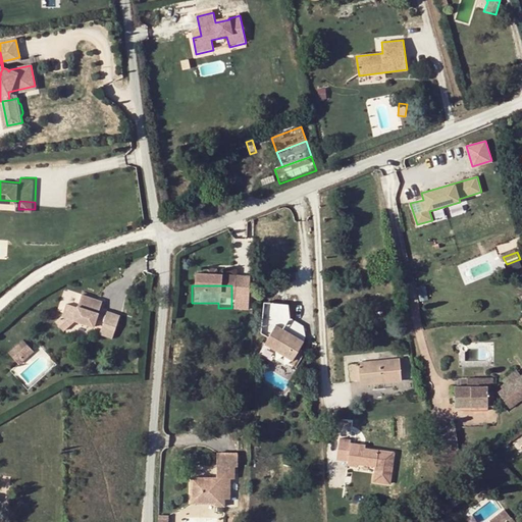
[(101,302),(81,295),(75,308),(64,305),(60,316),(54,322),(62,331),(73,321),(93,327),(95,320),(98,313),(101,302)]
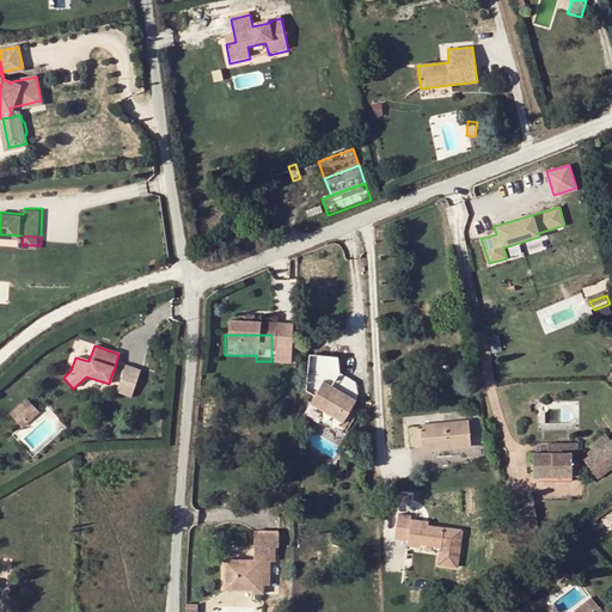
[(124,366),(122,369),(120,378),(115,392),(130,397),(140,371),(124,366)]
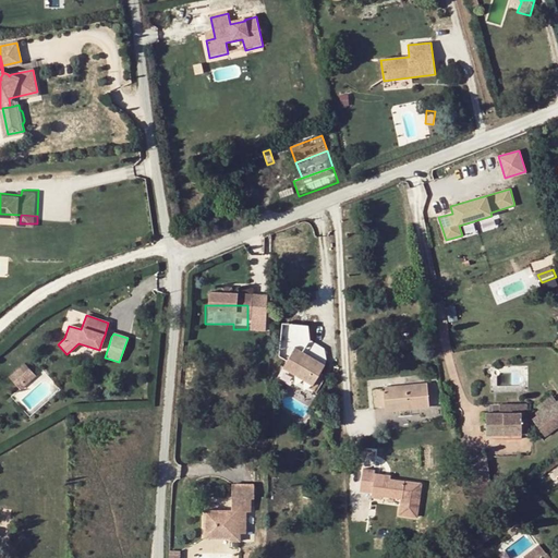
[(301,338),(291,334),(281,351),(287,354),(291,356),(284,367),(298,374),(315,384),(320,373),(326,365),(295,349),(301,338)]
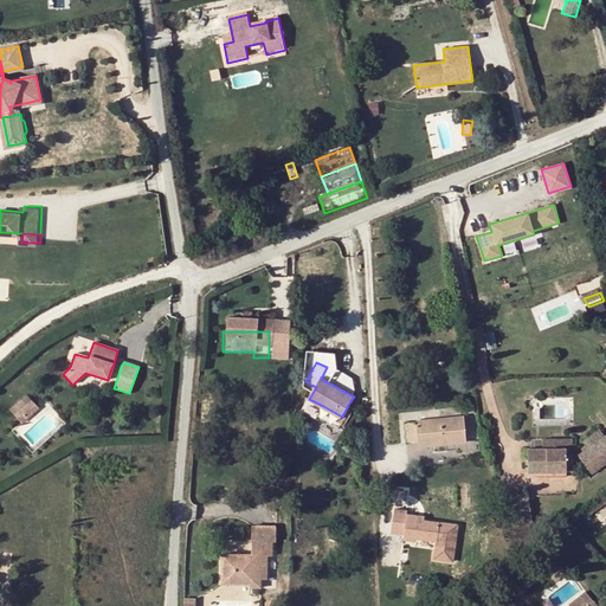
[(121,366),(114,363),(110,372),(118,374),(121,366)]
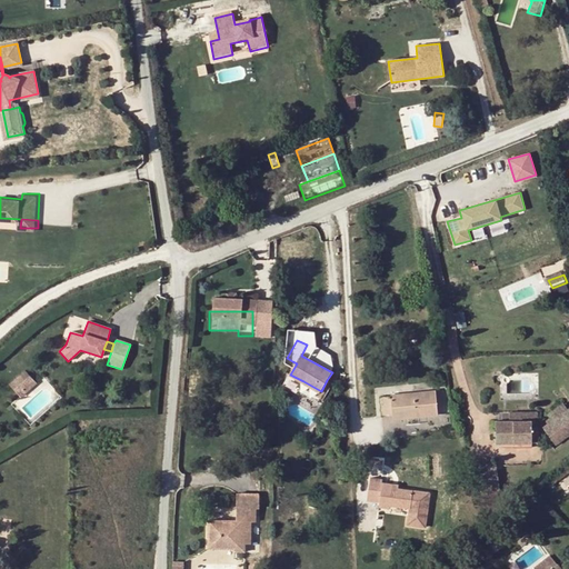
[(297,363),(292,361),(286,372),(290,375),(297,363)]
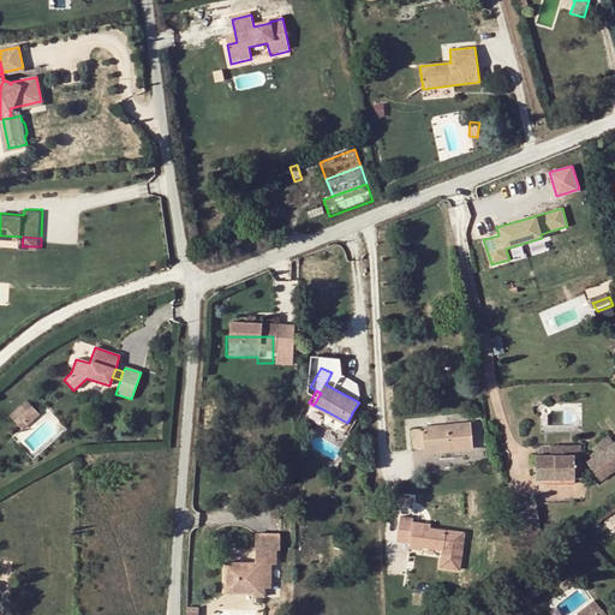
[(31,406),(25,400),(7,416),(13,422),(31,406)]
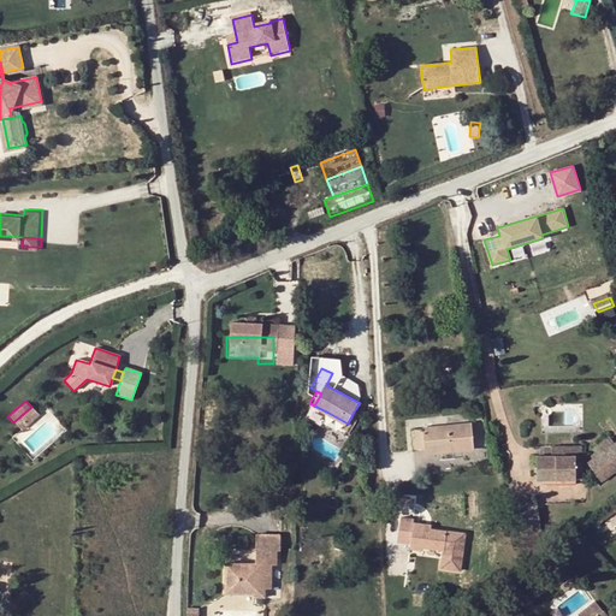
[(329,413),(314,406),(307,419),(312,422),(314,419),(323,422),(325,419),(329,413)]
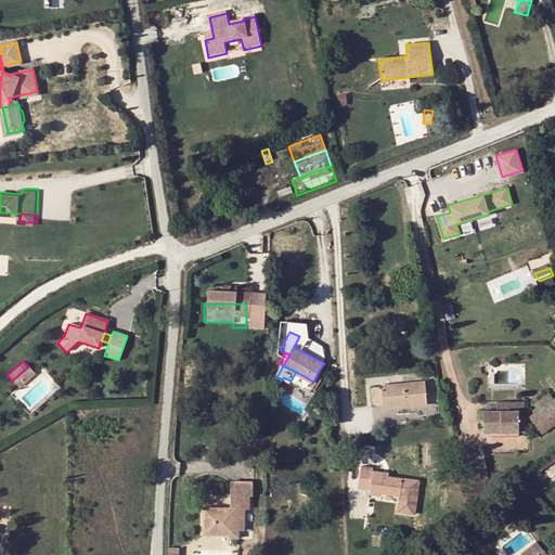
[(28,366),(12,381),(20,388),(35,375),(28,366)]
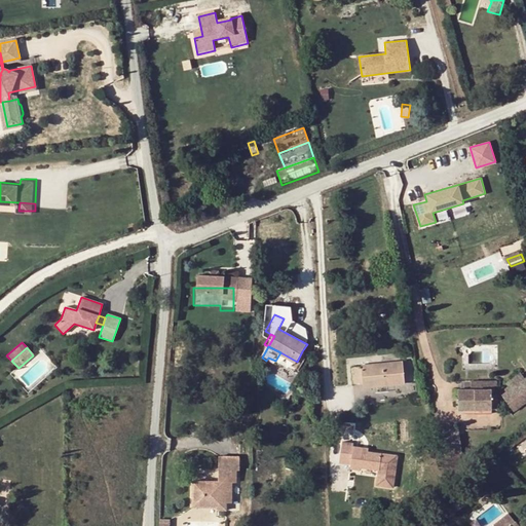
[(277,358),(298,369),(307,354),(302,351),(297,362),(280,352),(277,358)]
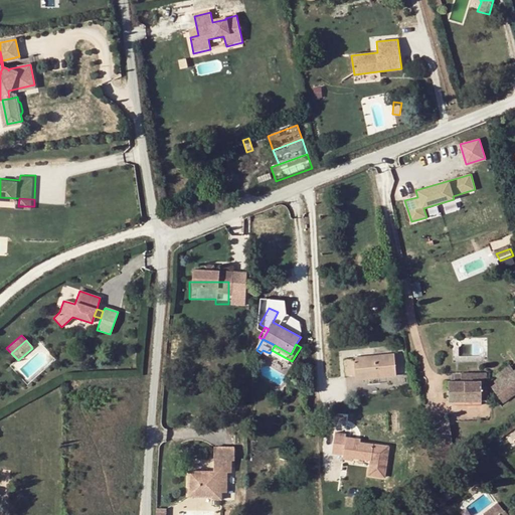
[(354,359),(345,360),(346,376),(367,375),(367,378),(396,375),(393,355),(360,359),(359,355),(353,355),(354,359)]
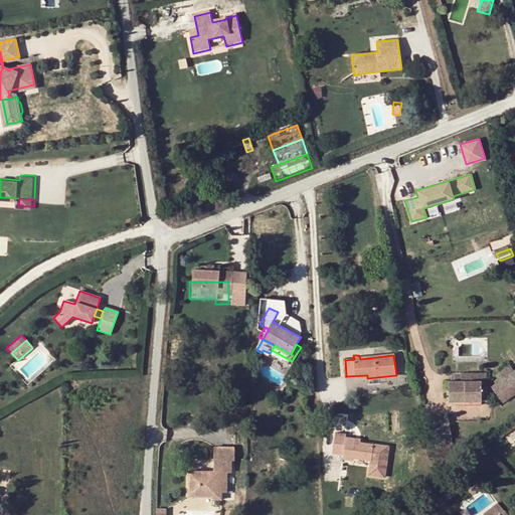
[(492,374),(497,379),(511,368),(506,363),(492,374)]
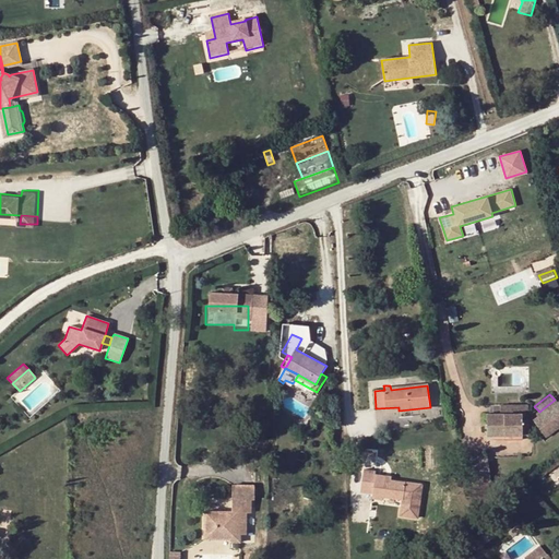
[(555,400),(539,412),(532,419),(546,436),(558,424),(558,401),(556,399),(555,400)]
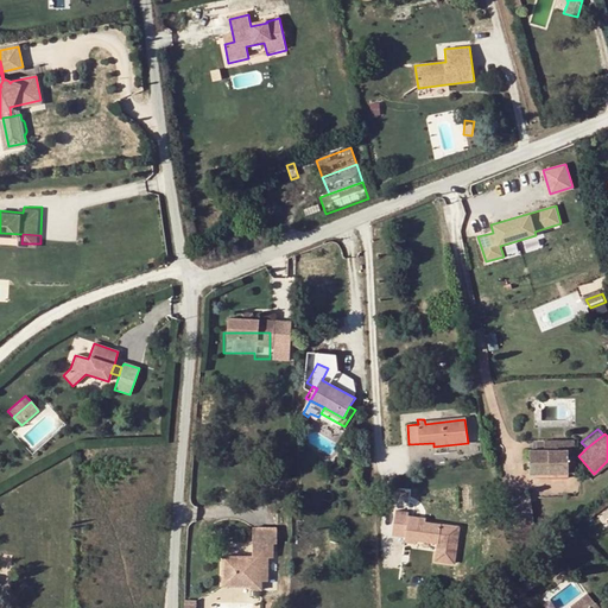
[(530,474),(537,473),(568,474),(568,451),(530,450),(530,474)]
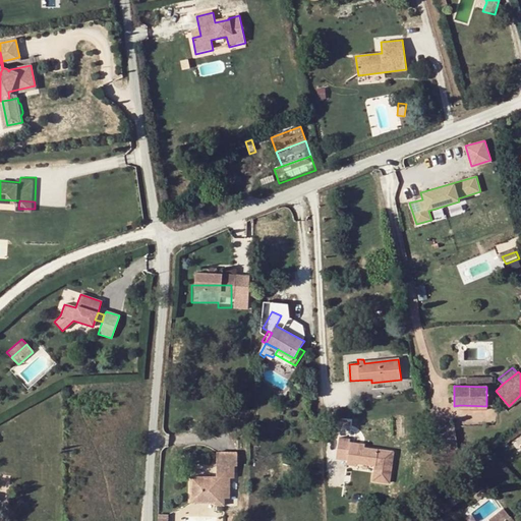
[(338,436),(335,458),(348,459),(348,463),(373,466),(371,480),(390,483),(394,451),(365,447),(365,443),(351,442),(351,438),(338,436)]
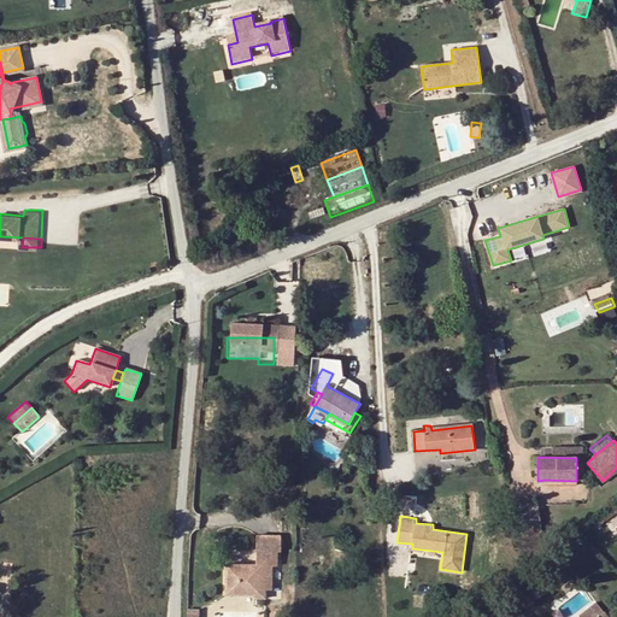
[(257,536),(256,552),(276,552),(281,552),(281,536),(257,536)]
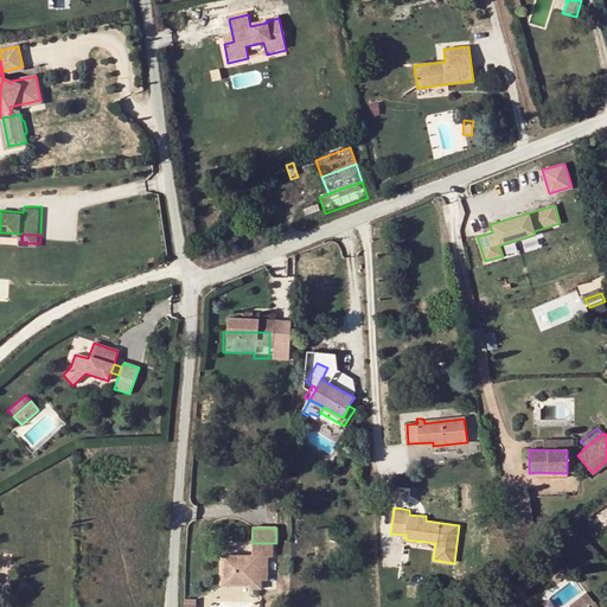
[(272,543),(251,543),(251,557),(223,556),(223,577),(230,577),(230,585),(253,585),(253,583),(261,583),(267,583),(267,556),(272,557),(272,543)]
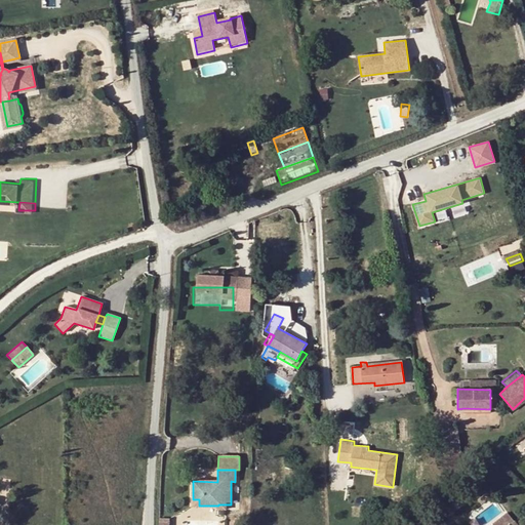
[(478,500),(481,505),(491,498),(487,493),(478,500)]
